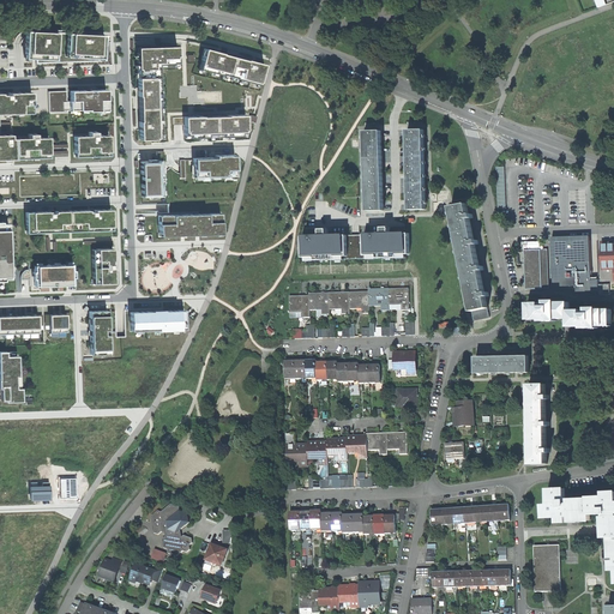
[(104,32),(25,29),(25,59),(104,56),(104,32)]
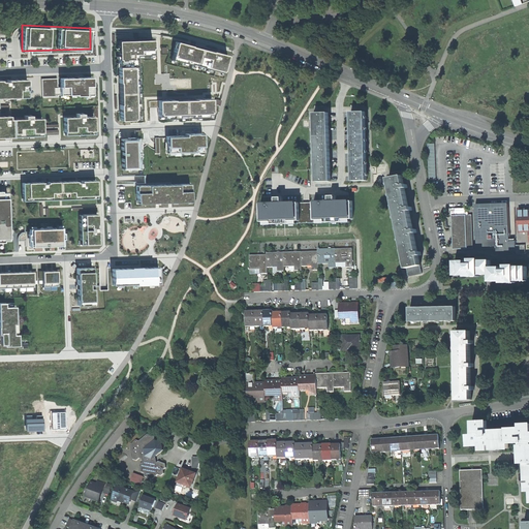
[(117,40),(120,120),(138,119),(136,55),(149,55),(149,54),(153,54),(153,39),(117,40)]
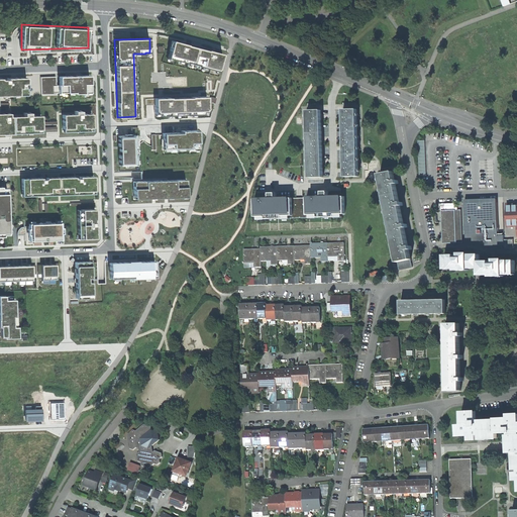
[(222,53),(172,39),(168,58),(186,63),(187,62),(199,65),(199,66),(217,71),(222,53)]
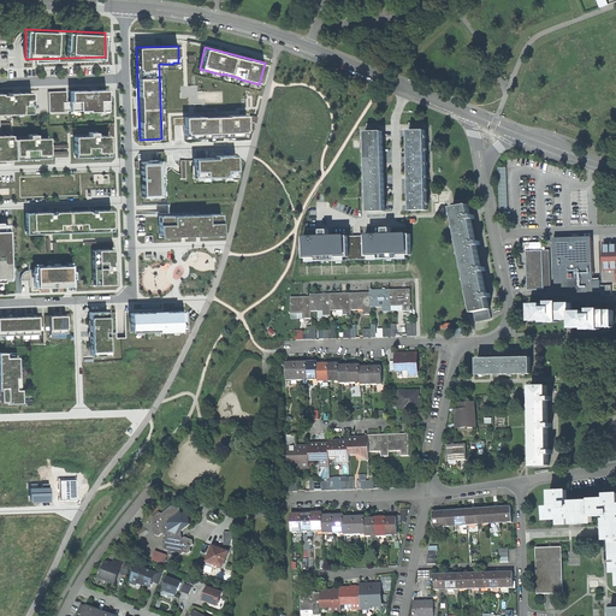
[(106,87),(70,89),(70,99),(66,99),(66,89),(47,89),(47,111),(66,110),(66,108),(88,107),(88,110),(108,108),(107,98),(106,87)]
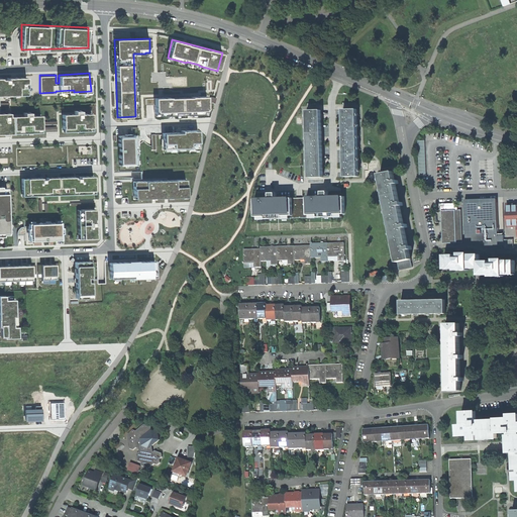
[(26,75),(0,76),(0,94),(26,94),(26,75)]
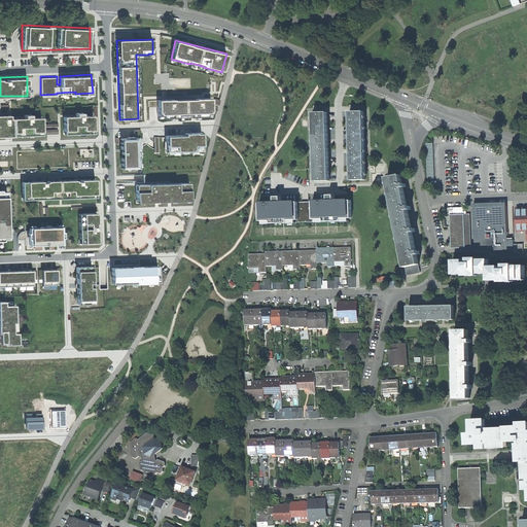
[(211,97),(156,99),(157,114),(162,114),(163,117),(178,116),(178,114),(191,113),(191,116),(207,116),(207,113),(211,112),(211,97)]
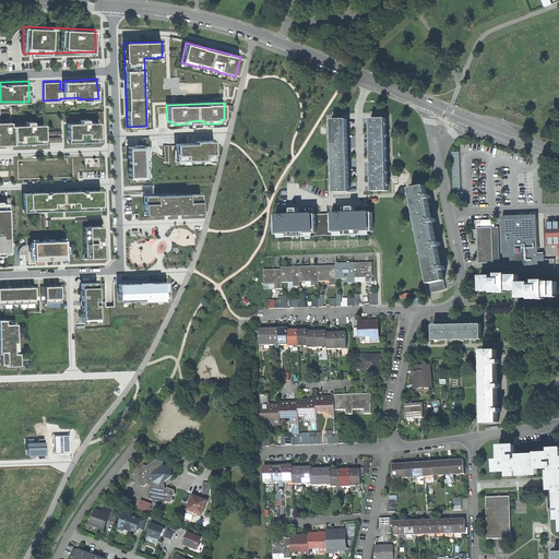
[(370,117),(373,189),(388,189),(385,116),(370,117)]
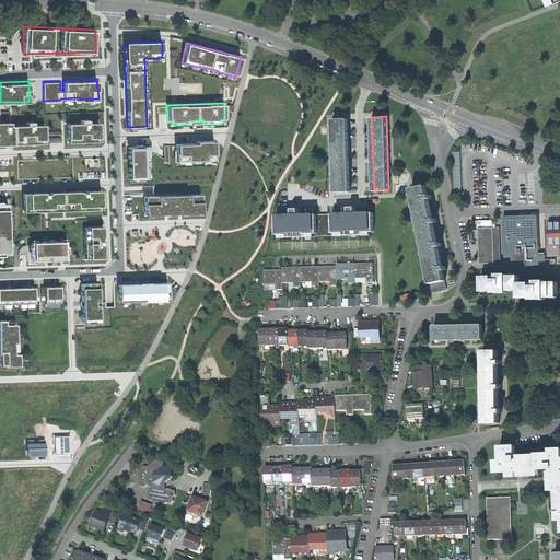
[(348,117),(333,118),(335,191),(350,190),(348,117)]
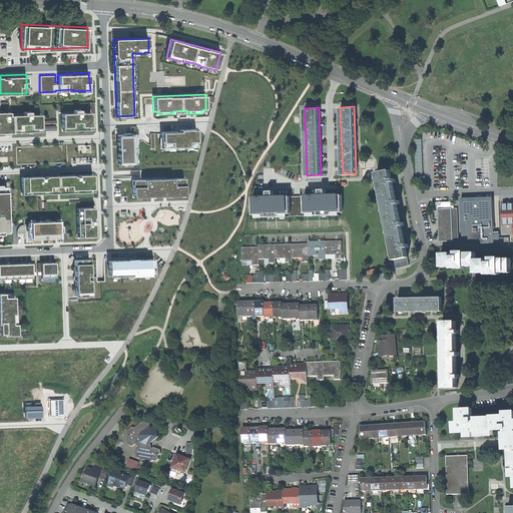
[(23,113),(12,114),(13,130),(40,129),(40,113),(29,113),(29,110),(29,109),(23,110),(23,113)]
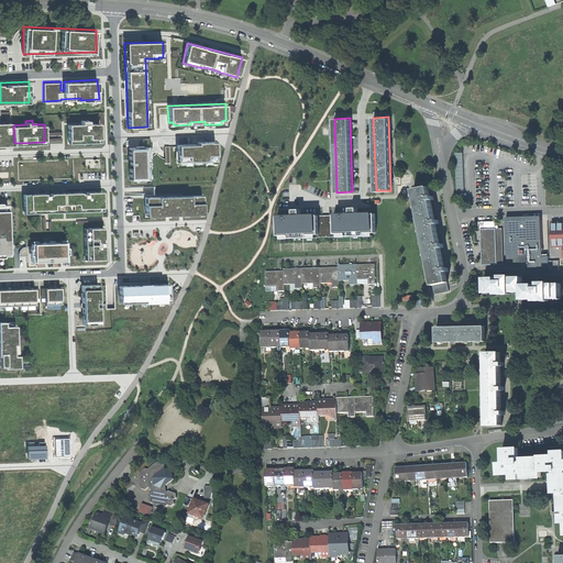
[(80,123),(65,124),(66,144),(102,143),(101,122),(89,123),(89,120),(79,120),(80,123)]
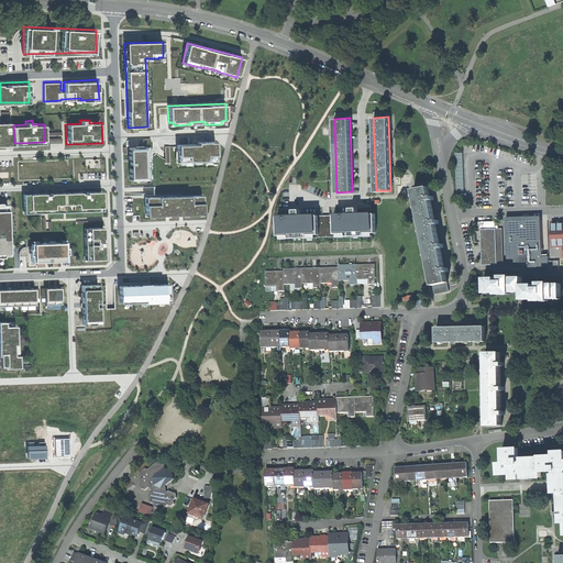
[(9,121),(0,121),(0,143),(14,143),(13,125),(9,125),(9,121)]
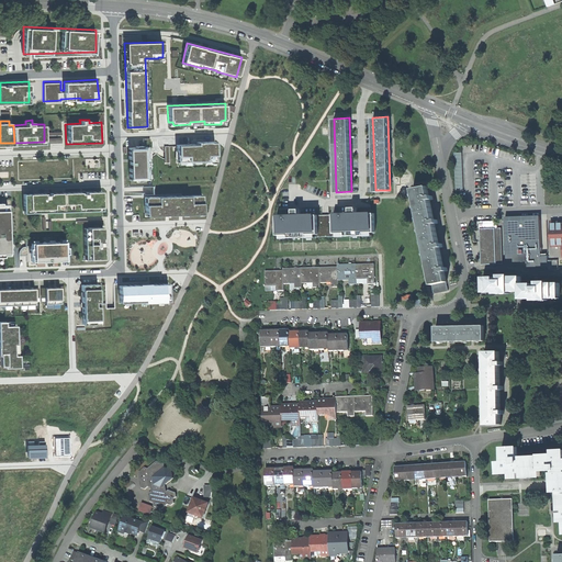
[(47,131),(47,139),(62,138),(60,130),(47,131)]
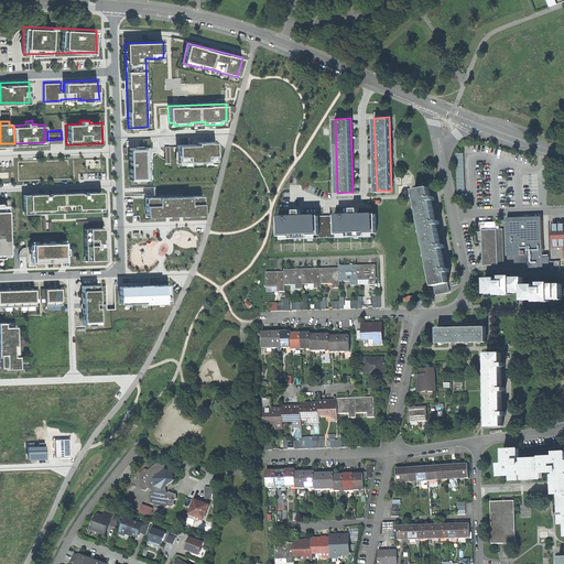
[(197,144),(177,145),(179,162),(217,161),(217,142),(197,142),(197,144)]
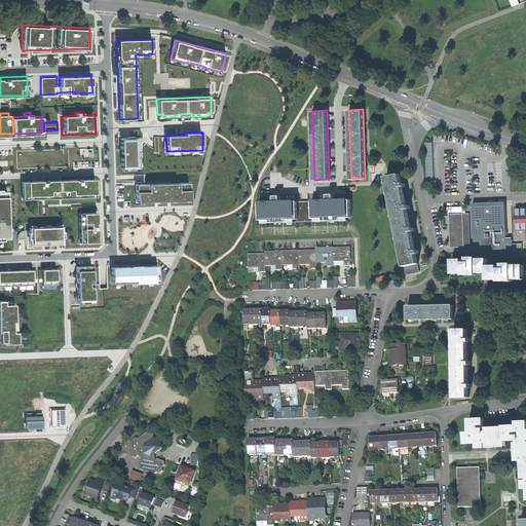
[(120,138),(121,167),(141,166),(139,138),(120,138)]
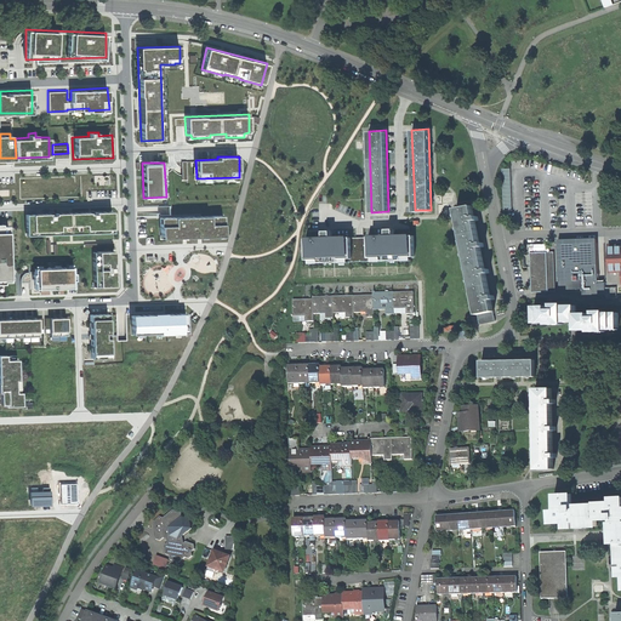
[(513,169),(503,169),(506,212),(514,211),(513,169)]
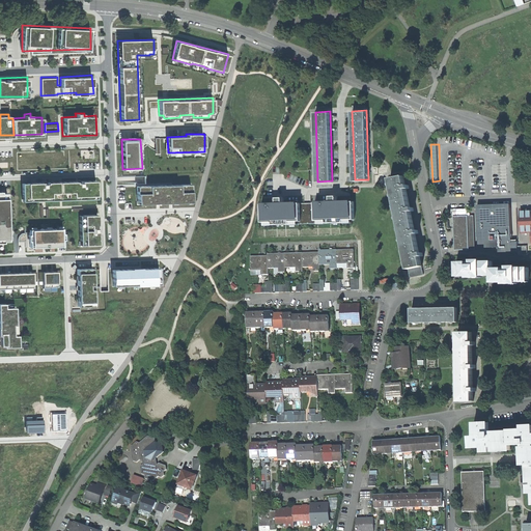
[(415,228),(411,211),(415,210),(414,205),(411,206),(407,189),(410,188),(410,183),(406,184),(404,174),(391,177),(409,268),(422,264),(420,255),(424,255),(423,250),(419,251),(416,233),(419,232),(418,228),(415,228)]
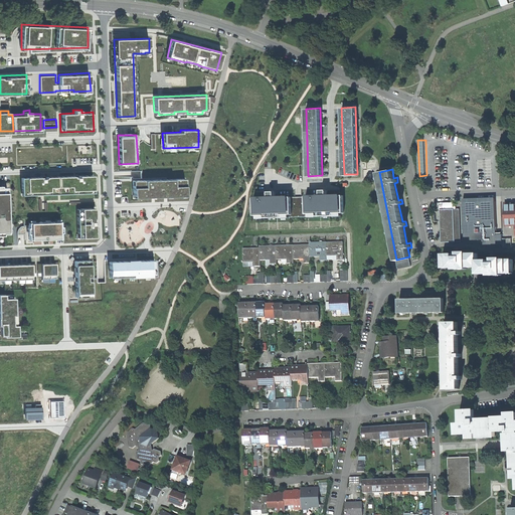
[(94,175),(19,176),(19,196),(94,196),(94,175)]
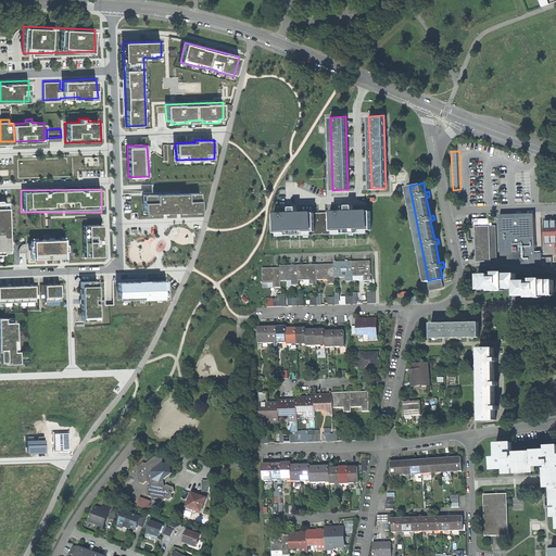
[(151,198),(152,218),(205,216),(204,196),(151,198)]
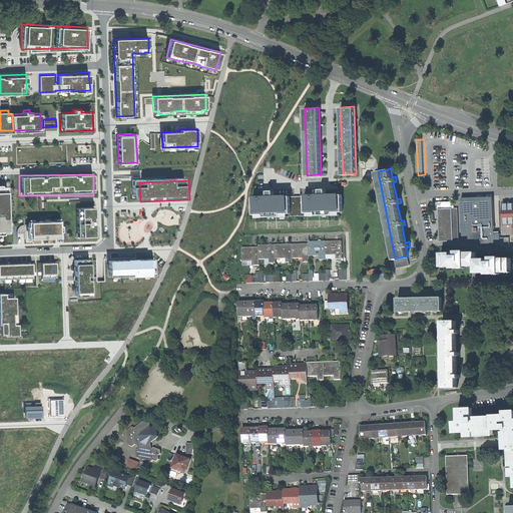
[(6,184),(0,184),(0,231),(8,231),(8,222),(6,184)]
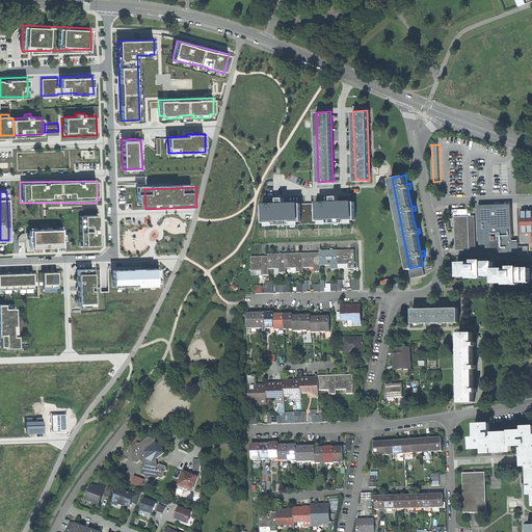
[(267,204),(267,222),(358,218),(357,200),(342,200),(342,194),(334,194),(334,201),(287,203),(287,197),(282,197),(282,204),(267,204)]
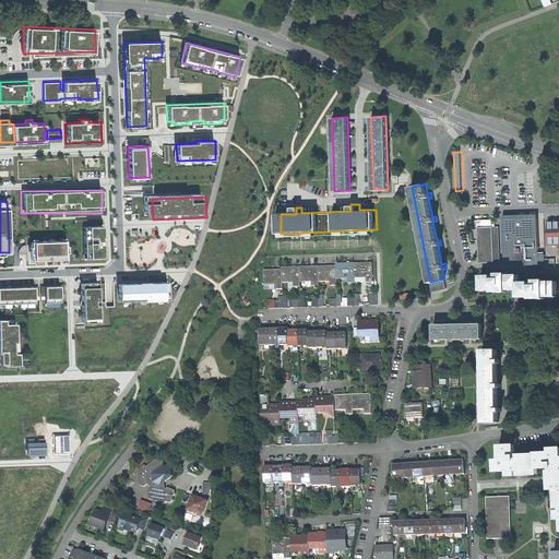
[(538,215),(503,216),(504,261),(525,261),(525,266),(545,265),(545,254),(539,256),(538,215)]
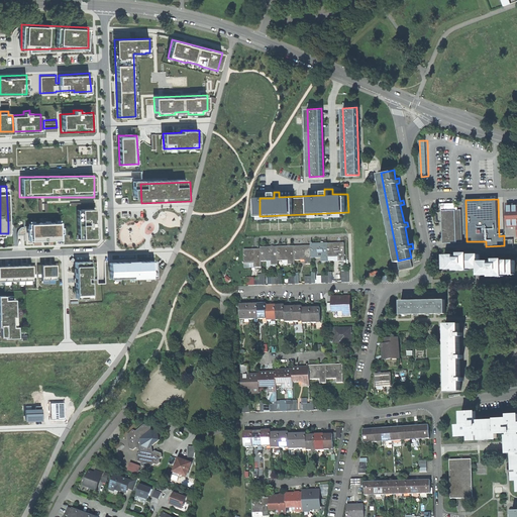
[(94,207),(76,208),(77,237),(95,236),(94,207)]
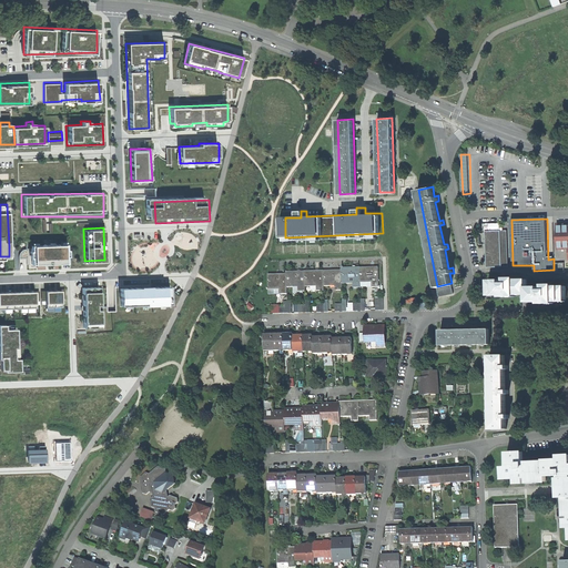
[(508,230),(486,231),(488,266),(509,265),(508,230)]
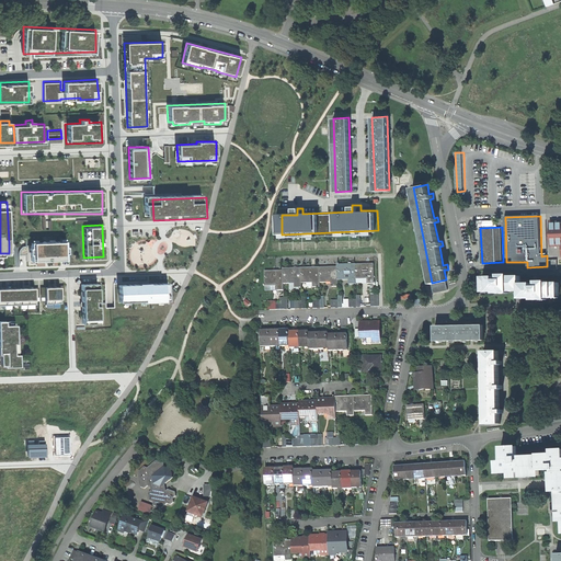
[(30,254),(31,260),(66,259),(66,253),(69,253),(68,243),(66,243),(66,238),(30,239),(30,245),(27,245),(27,254),(30,254)]
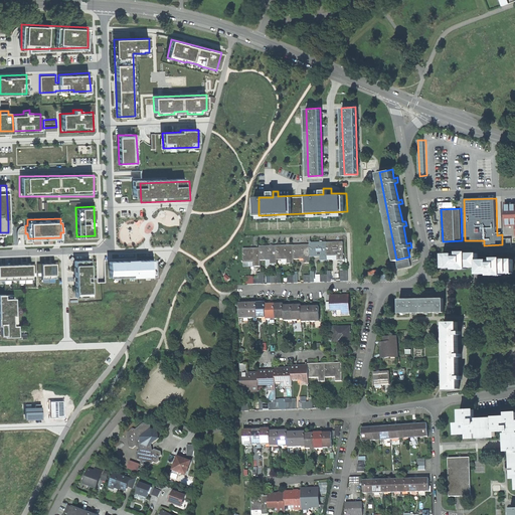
[(342,240),(326,241),(327,254),(337,254),(337,259),(344,259),(342,240)]
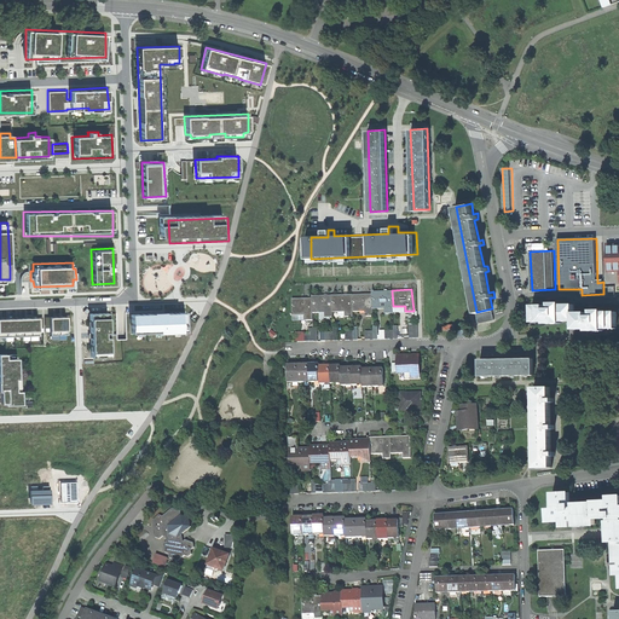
[(392,290),(371,291),(371,293),(372,307),(386,307),(386,312),(393,312),(393,306),(392,290)]
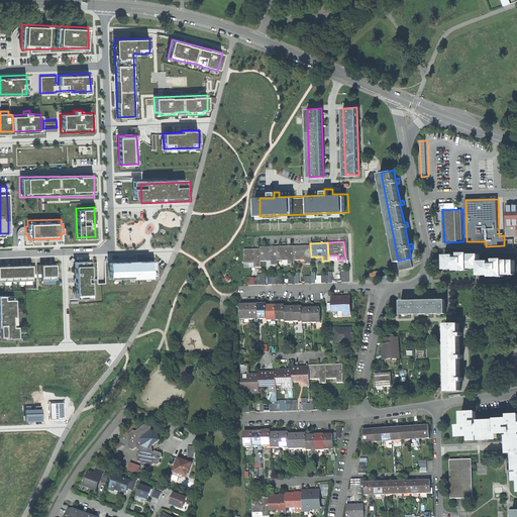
[(310,244),(294,245),(295,259),(305,259),(305,263),(312,263),(311,256),(310,244)]
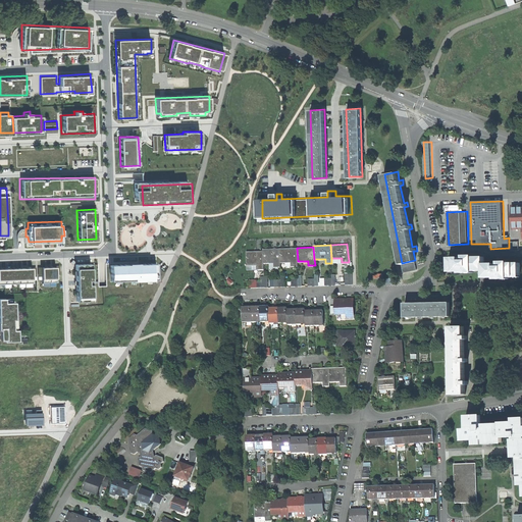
[(297,248),(279,249),(280,262),(291,262),(292,266),(298,265),(298,261),(297,248)]
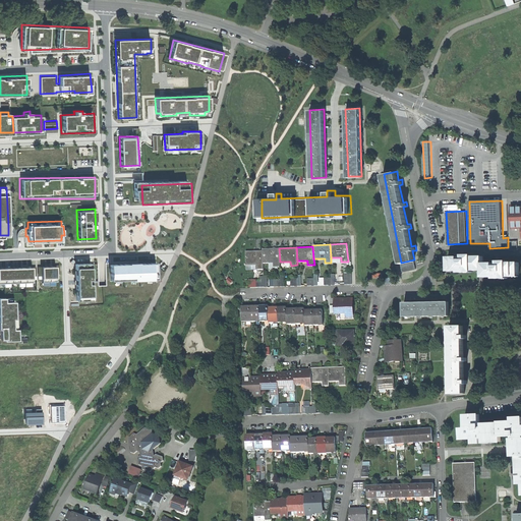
[(279,248),(263,249),(263,250),(264,262),(274,262),(274,266),(281,266),(280,262),(279,248)]
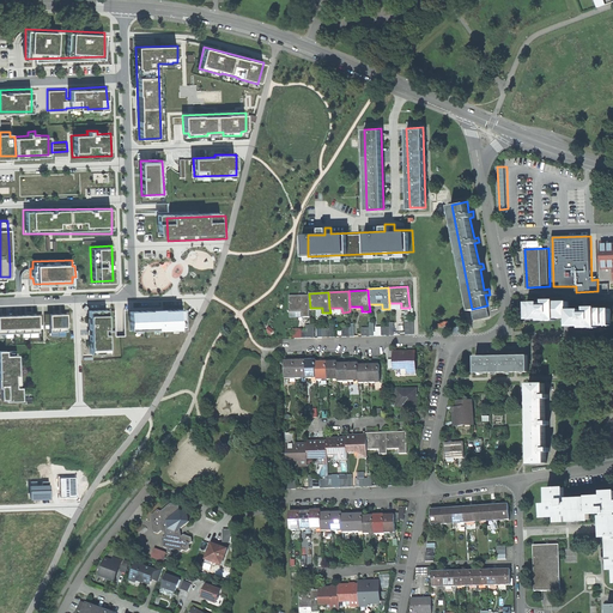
[(309,295),(290,295),(290,297),(290,310),(302,310),(302,316),(310,316),(310,308),(309,295)]
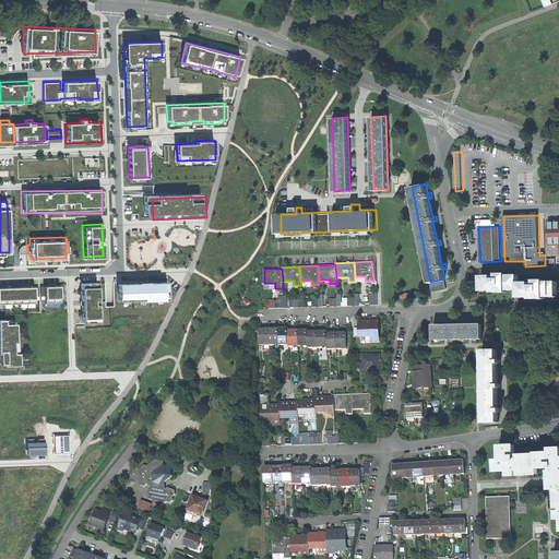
[(520,281),(519,274),(507,274),(507,272),(498,273),(498,271),(492,271),(492,274),(480,274),(480,289),(492,289),(492,292),(508,290),(508,288),(520,288),(520,281)]
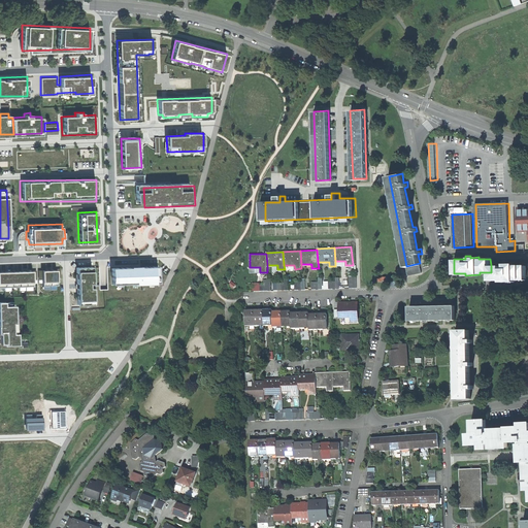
[(527,277),(527,276),(527,265),(516,265),(516,264),(507,264),(507,262),(502,262),(502,265),(491,265),(491,272),(491,279),(502,279),(502,282),(518,281),(517,278),(527,277)]
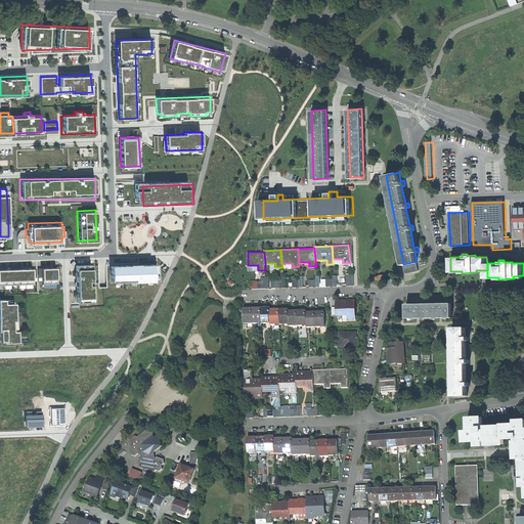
[(417,261),(403,264),(404,272),(419,269),(417,261)]
